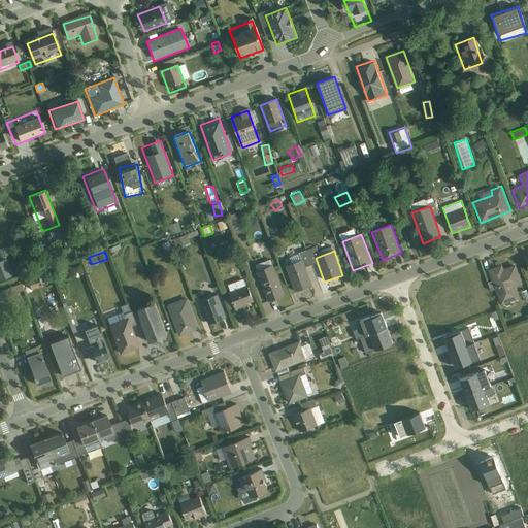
[(285,262),(299,258),(298,254),(284,257),(285,262)]
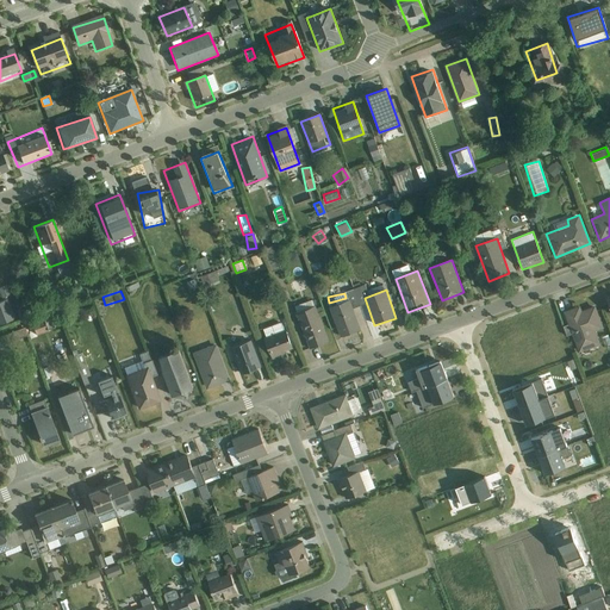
[(8,299),(0,300),(0,323),(12,322),(8,299)]
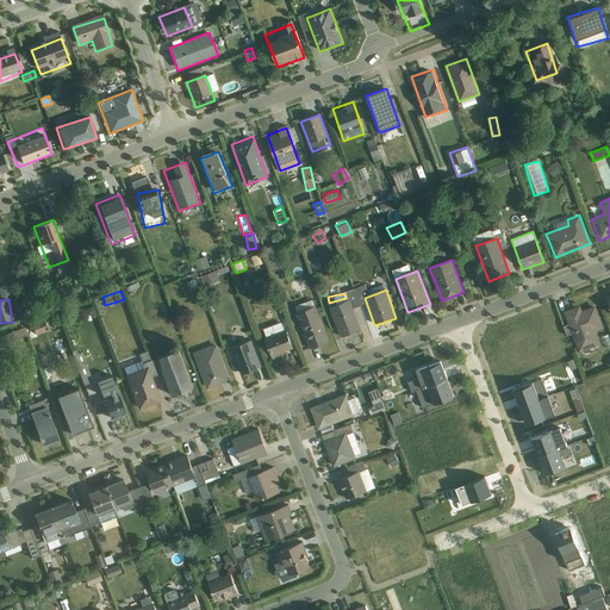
[(341,338),(361,331),(349,300),(329,307),(341,338)]
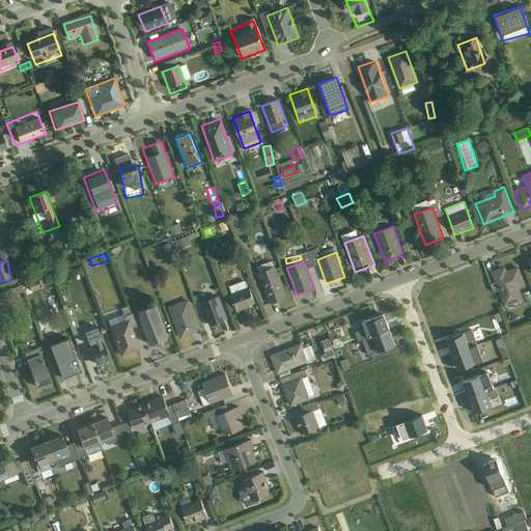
[(270,304),(286,299),(274,266),(258,272),(270,304)]
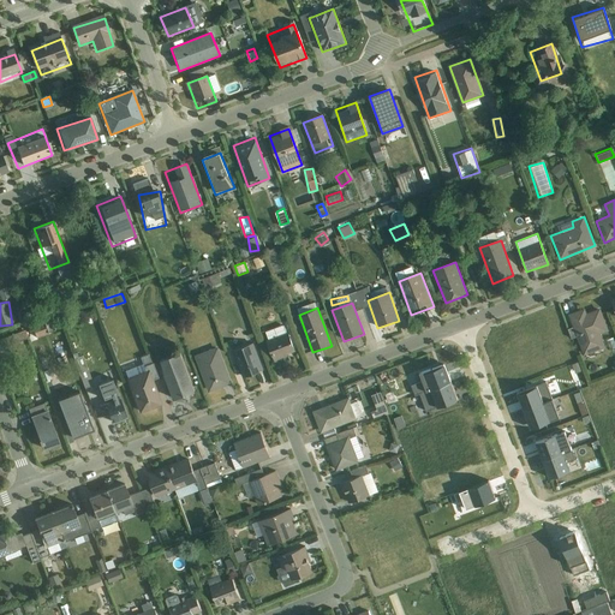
[(568,316),(584,357),(605,347),(601,334),(609,330),(601,309),(587,314),(585,309),(568,316)]
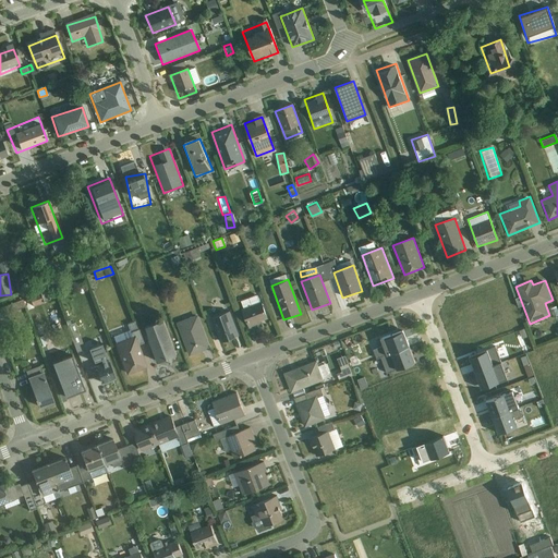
[(41,295),(29,299),(32,307),(44,303),(41,295)]
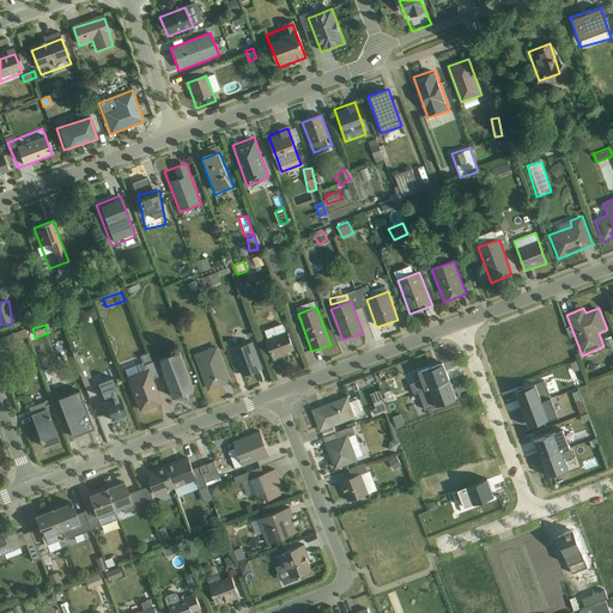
[(274,363),(296,354),(284,326),(263,334),(274,363)]
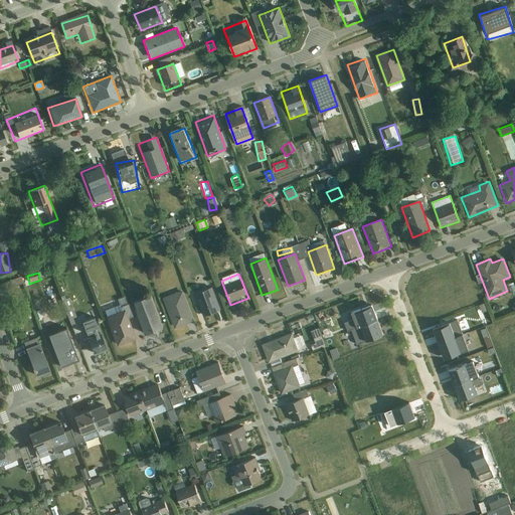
[(204,316),(219,311),(212,288),(196,294),(204,316)]
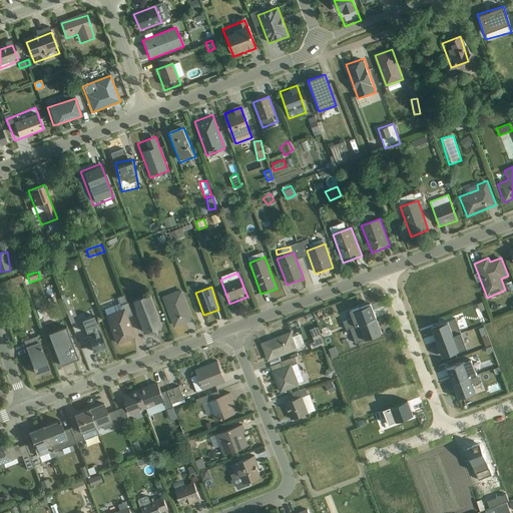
[(173,328),(193,320),(182,290),(162,298),(173,328)]
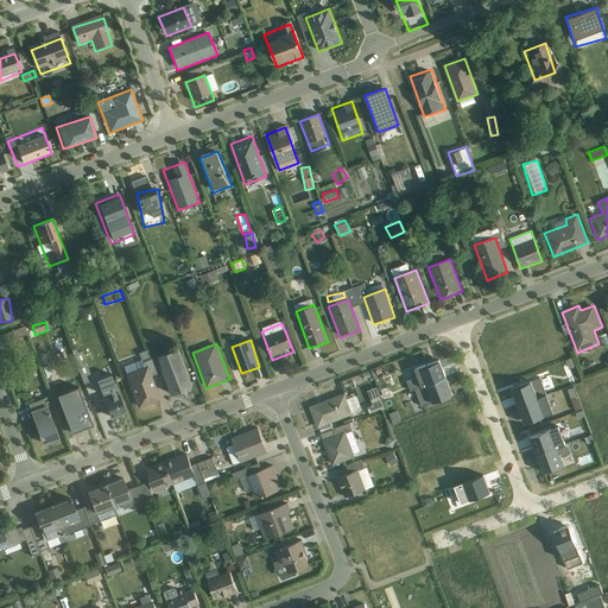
[(38,355),(46,353),(45,344),(36,347),(38,355)]
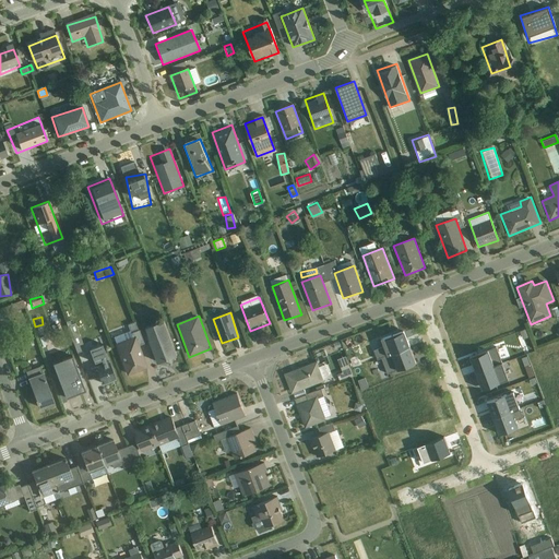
[(158,365),(177,358),(163,322),(144,329),(158,365)]
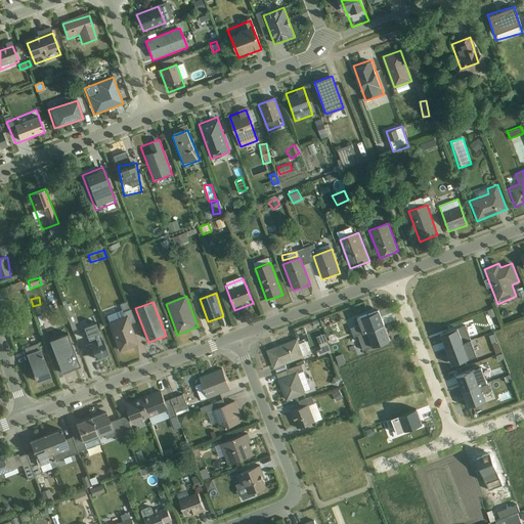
[(489,329),(498,324),(492,307),(483,311),(489,329)]
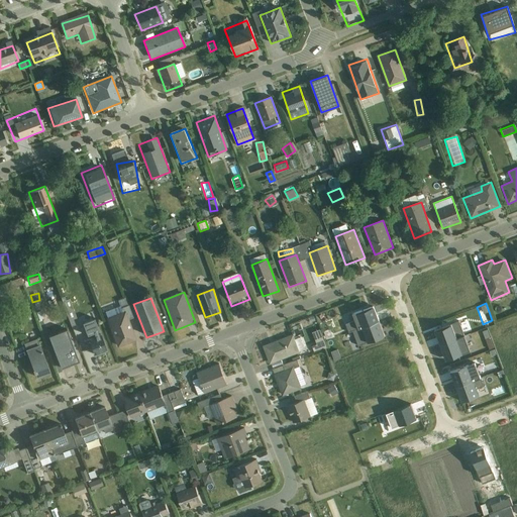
[(352,321),(344,324),(348,332),(350,331),(378,321),(372,305),(349,314),(352,321)]
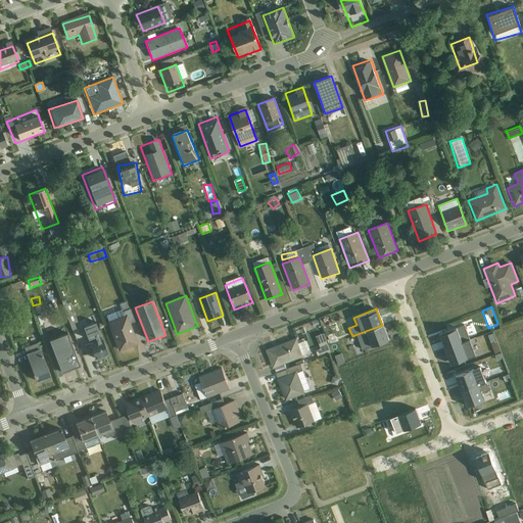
[(119,352),(138,345),(127,315),(107,322),(119,352)]
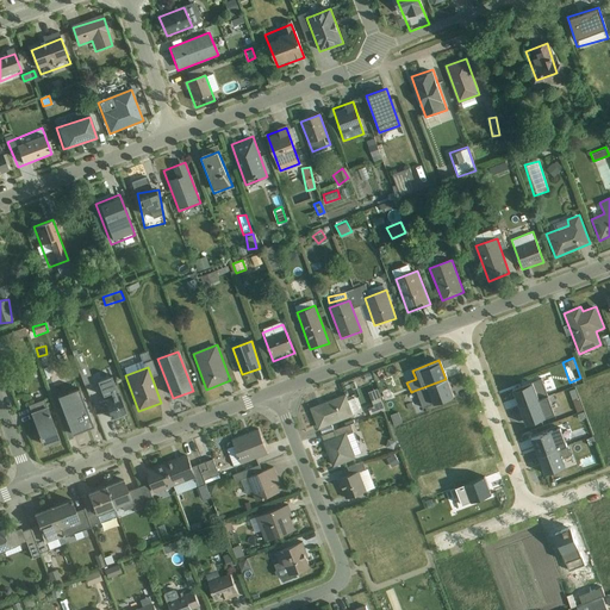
[(113,421),(125,416),(110,377),(98,381),(113,421)]
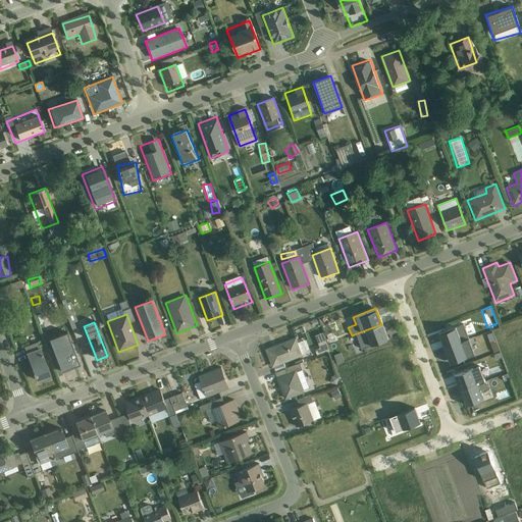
[(465,322),(439,329),(449,362),(473,355),(465,322)]
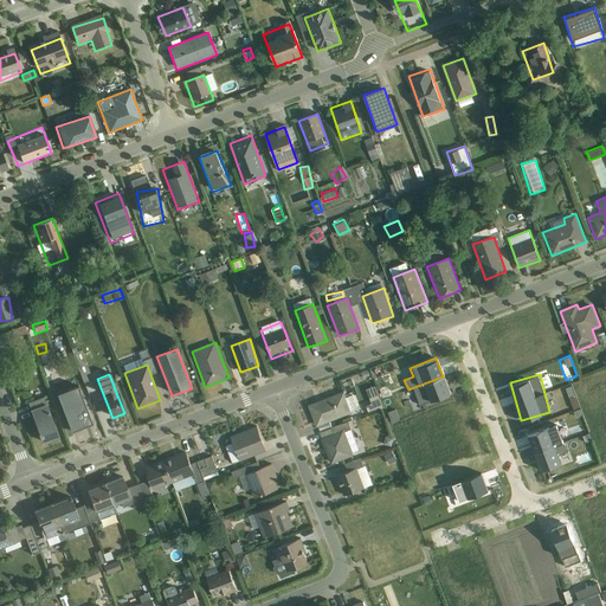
[(450,393),(443,376),(411,388),(418,406),(450,393)]
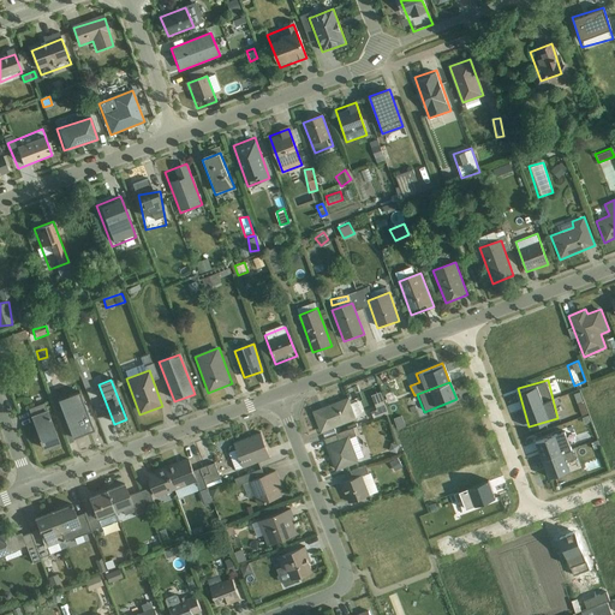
[(370,395),(378,412),(387,407),(378,390),(370,395)]
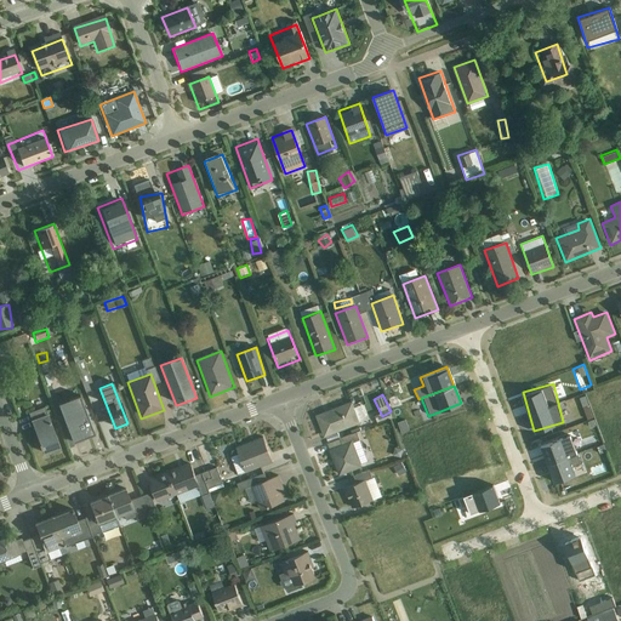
[(396,394),(388,397),(391,406),(399,404),(396,394)]
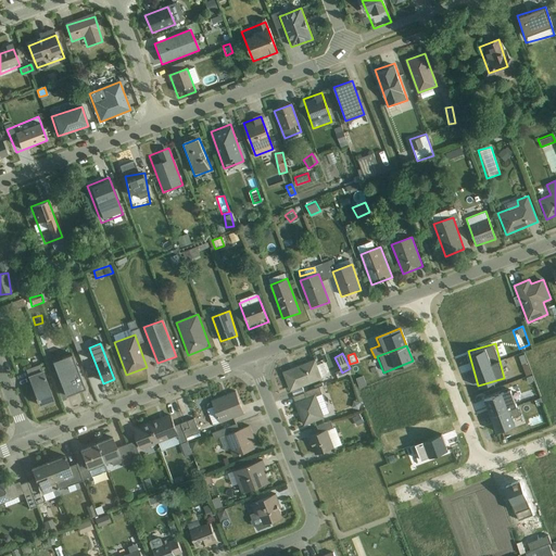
[(523,353),(519,354),(525,375),(529,373),(523,353)]
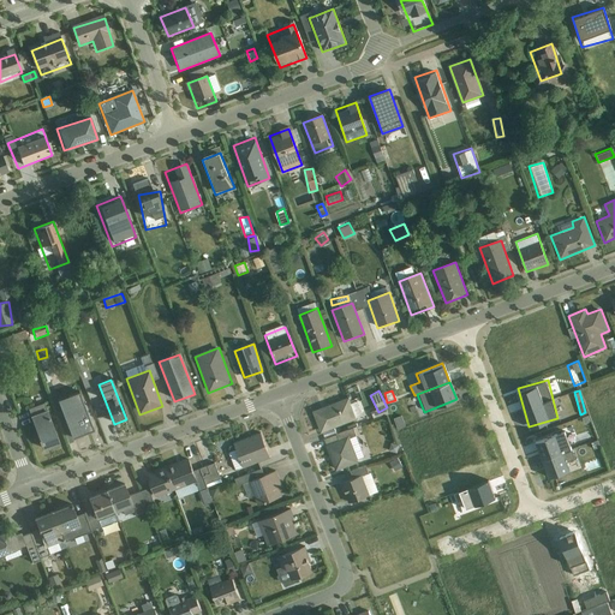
[(321,433),(357,418),(348,396),(312,411),(321,433)]
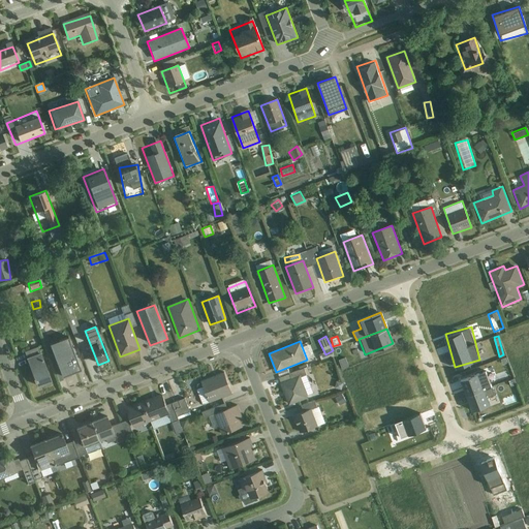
[(62,379),(81,371),(70,346),(52,353),(62,379)]
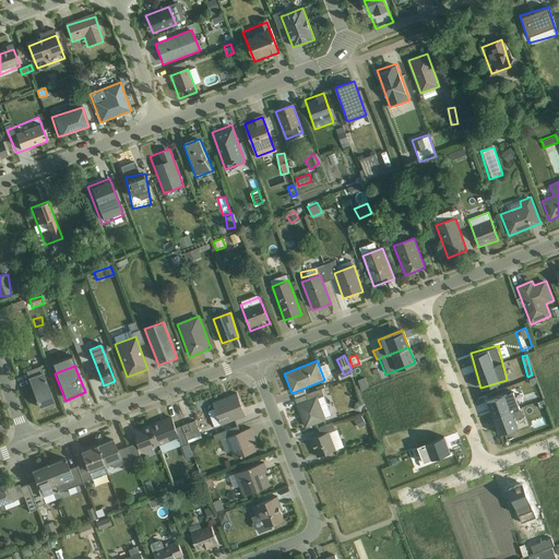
[(39,409),(54,404),(43,375),(27,380),(39,409)]
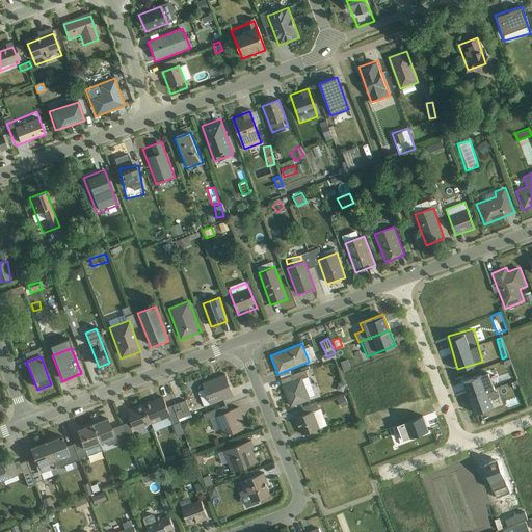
[(346,360),(339,363),(342,371),(349,369),(346,360)]
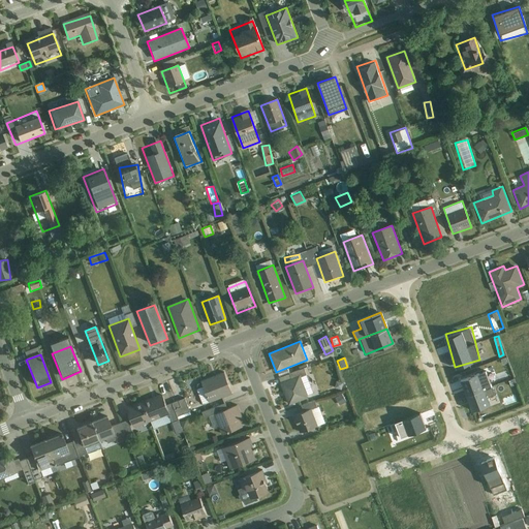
[(209,401),(232,393),(223,370),(200,379),(209,401)]
